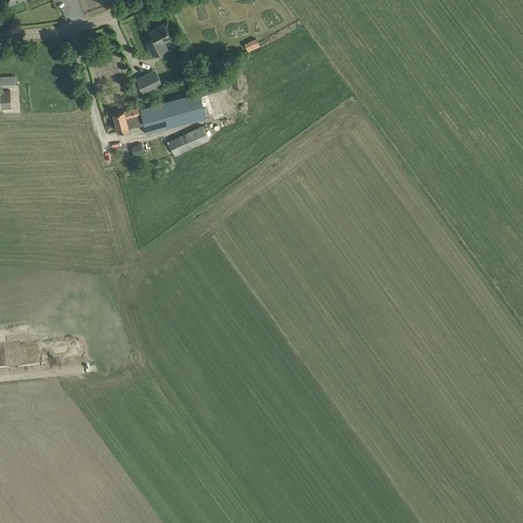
[(148,43),(153,54),(167,48),(163,40),(171,37),(164,24),(150,31),(155,39),(148,43)]
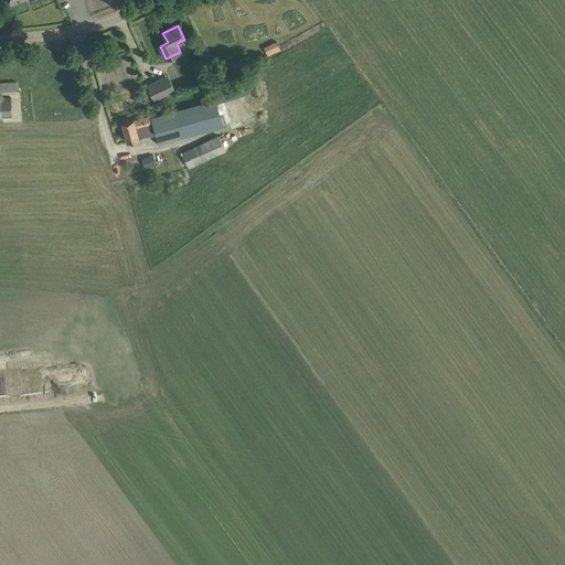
[(280,50),(277,41),(264,48),(267,55),(280,50)]
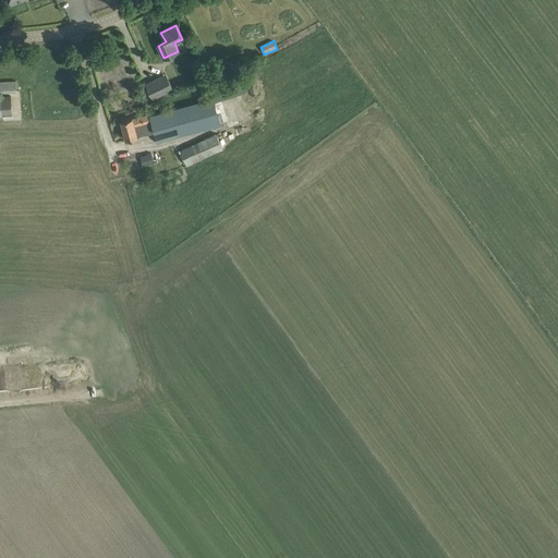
[(146,84),(153,98),(167,92),(160,77),(146,84)]
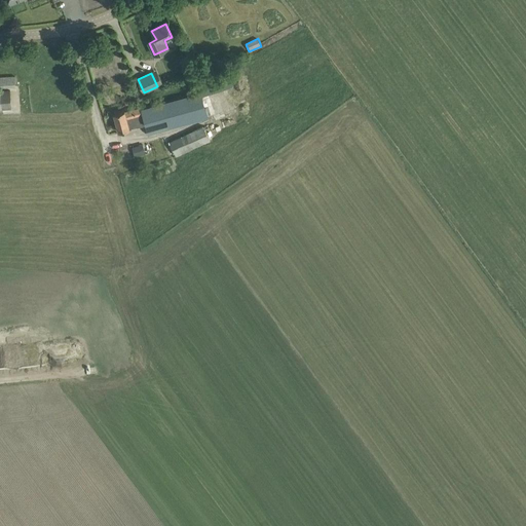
[(0,77),(0,86),(15,86),(15,76),(0,77)]
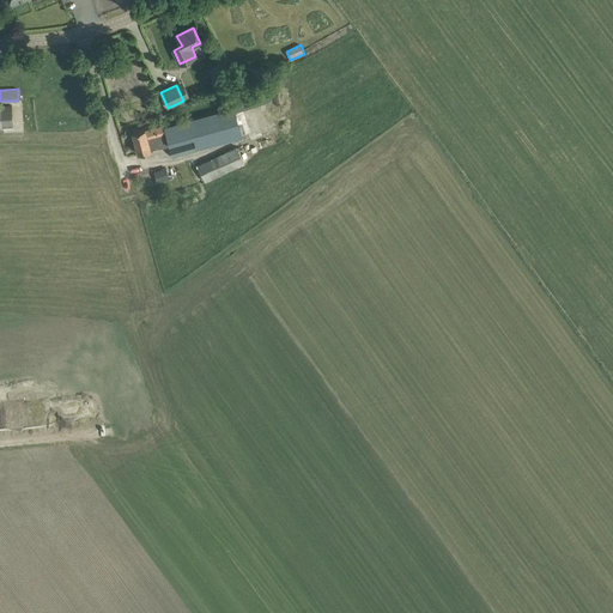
[(0,127),(13,126),(12,105),(0,107),(0,127)]
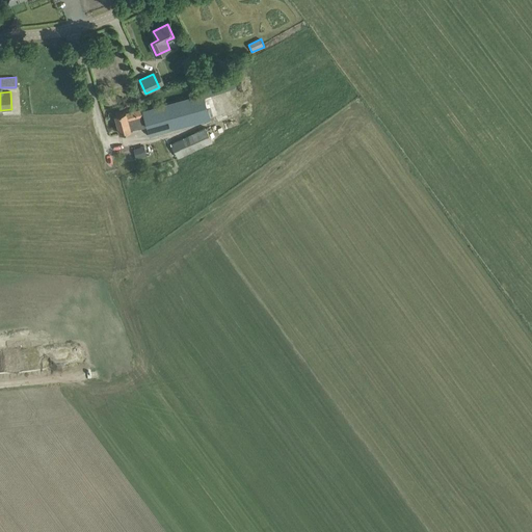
[(147,127),(150,136),(171,130),(171,129),(181,127),(180,125),(198,121),(196,114),(209,111),(204,94),(142,110),(142,108),(115,115),(121,134),(147,127)]
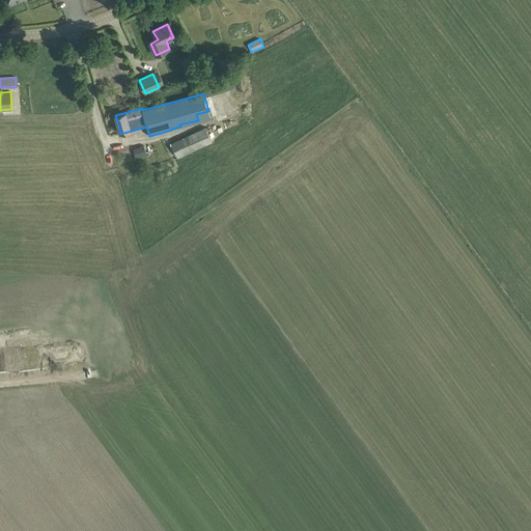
[(233,116),(218,124),(223,136),(240,128),(233,116)]
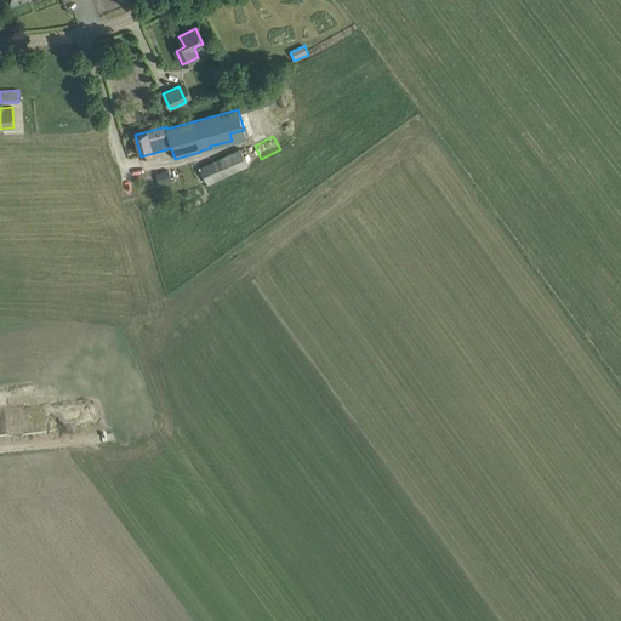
[(201,170),(198,171),(203,182),(206,181),(208,184),(220,180),(248,165),(260,160),(260,159),(252,143),(240,149),(239,149),(200,167),(201,170)]
